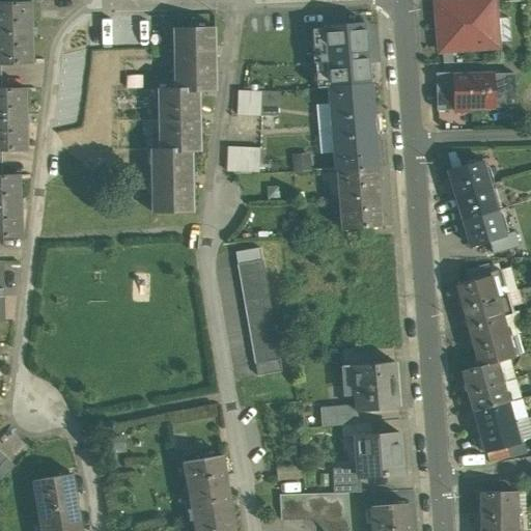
[(458,0),(435,2),(439,52),(442,52),(451,51),(497,47),(493,0),(458,0)]
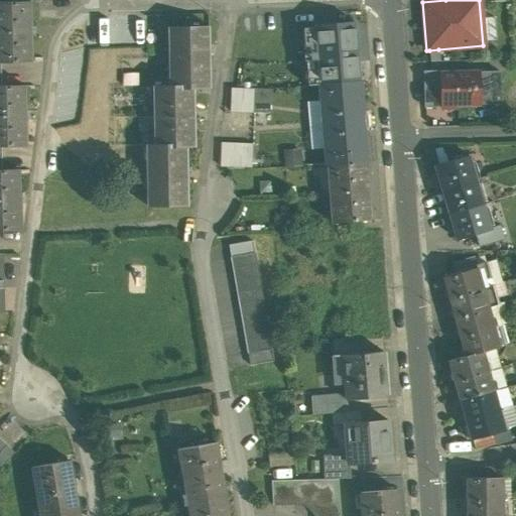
[(30,3),(0,3),(0,62),(31,62),(30,3)]
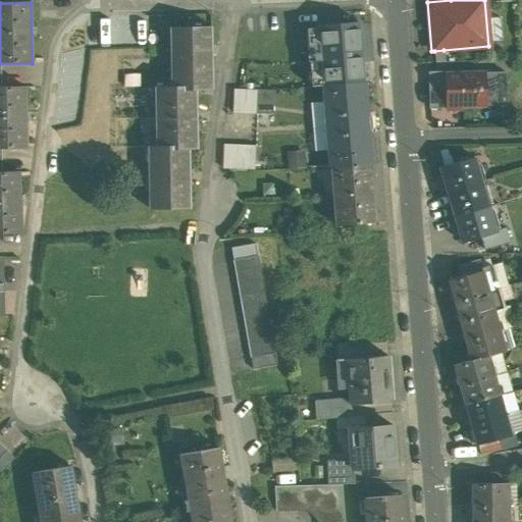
[(358,23),(320,28),(324,86),(363,83),(358,23)]
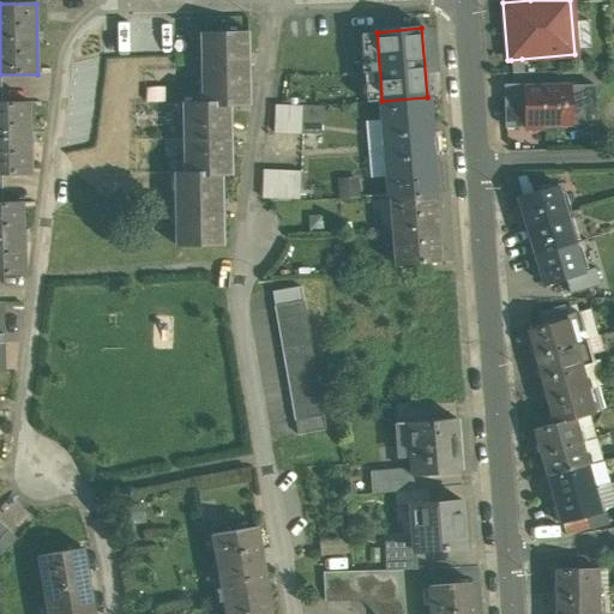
[(203,103),(230,103),(248,103),(247,34),(202,34),(203,103)]
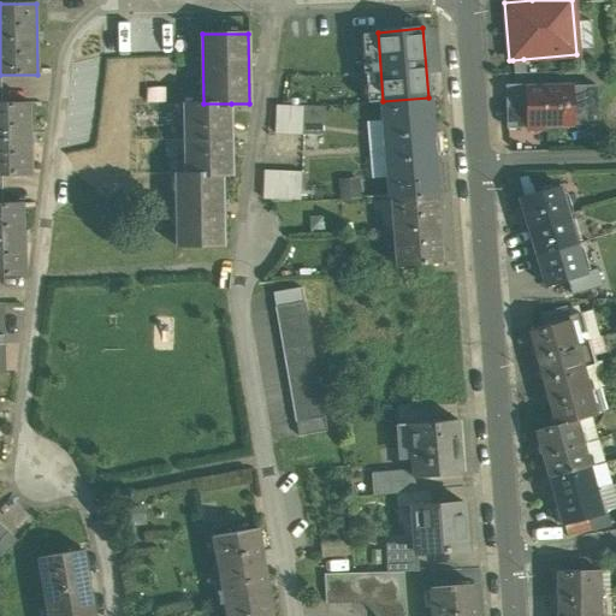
[(523,59),(513,60),(514,73),(525,72),(523,59)]
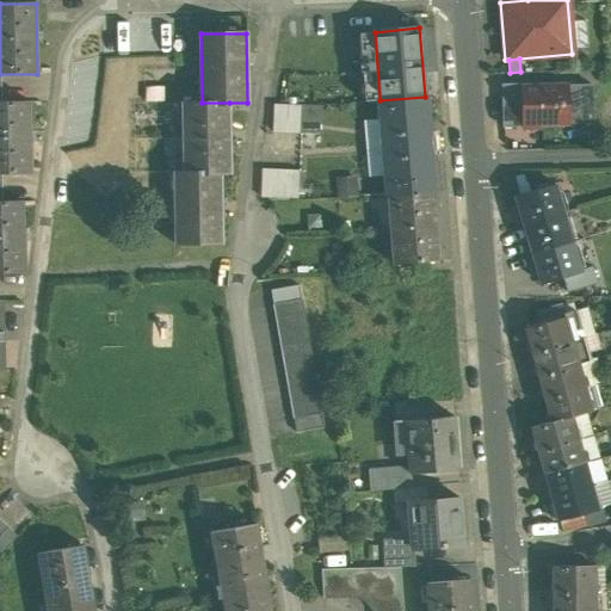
[(590,84),(503,86),(504,124),(520,124),(520,128),(539,128),(539,124),(591,122),(590,84)]
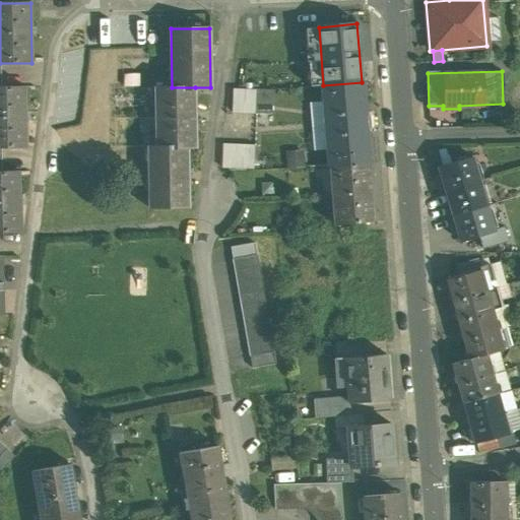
[(323,85),(320,86),(327,166),(330,166),(369,163),(371,163),(368,129),(370,129),(369,116),(367,117),(364,82),(362,82),(323,85)]
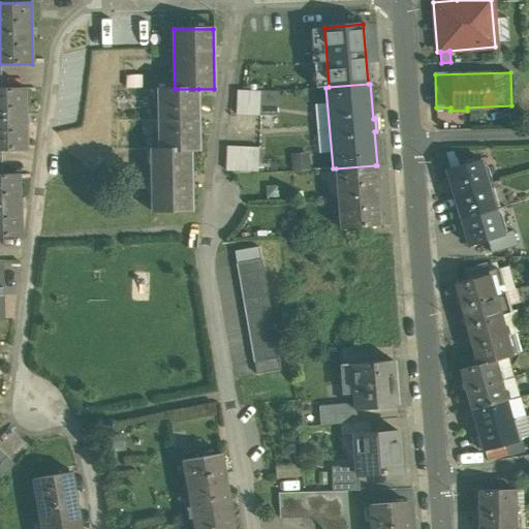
[(0,90),(0,151),(27,150),(25,89),(0,90)]
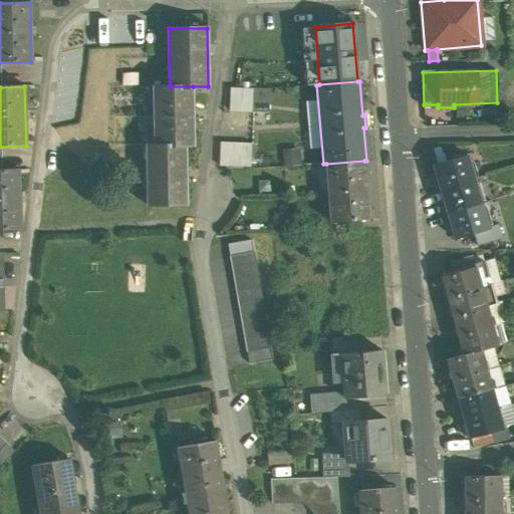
[(193,86),(170,86),(155,86),(155,147),(187,146),(193,146),(193,86)]
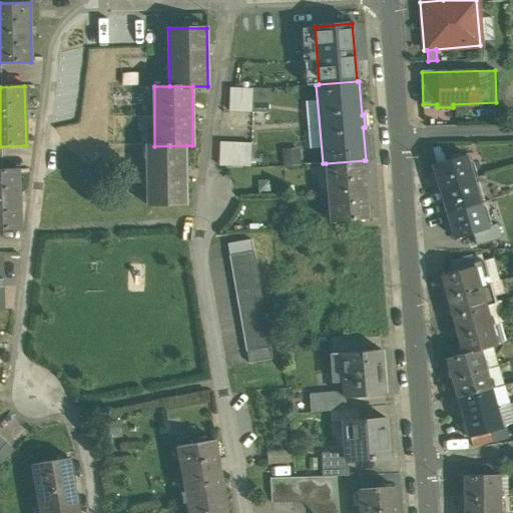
[(252,89),(228,88),(228,112),(251,112),(252,104),(252,89)]
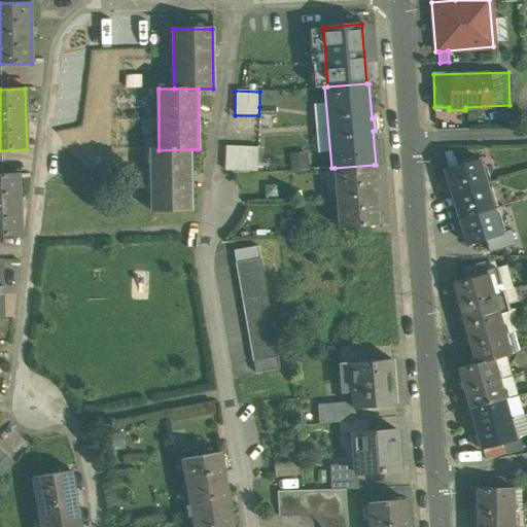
[(276,93),(259,92),(259,107),(275,108),(276,93)]
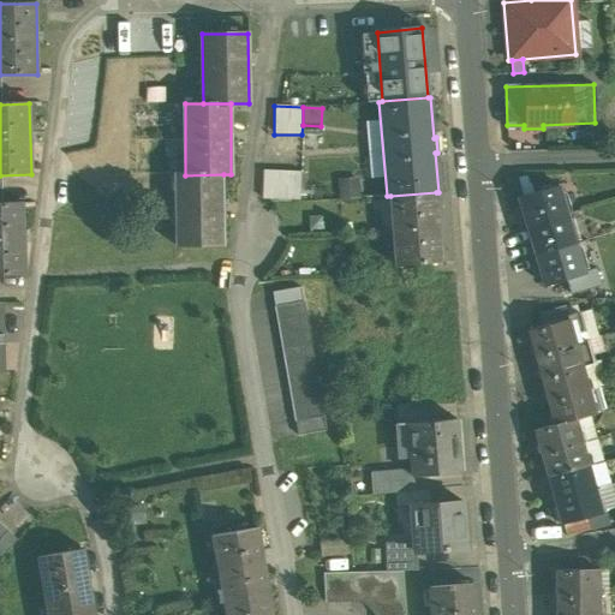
[(300,172),(263,171),(262,199),(299,201),(300,172)]
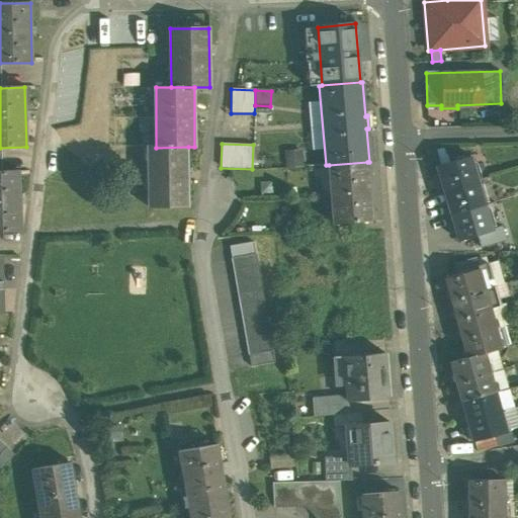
[(188,147),(156,148),(149,148),(149,206),(188,206),(188,147)]
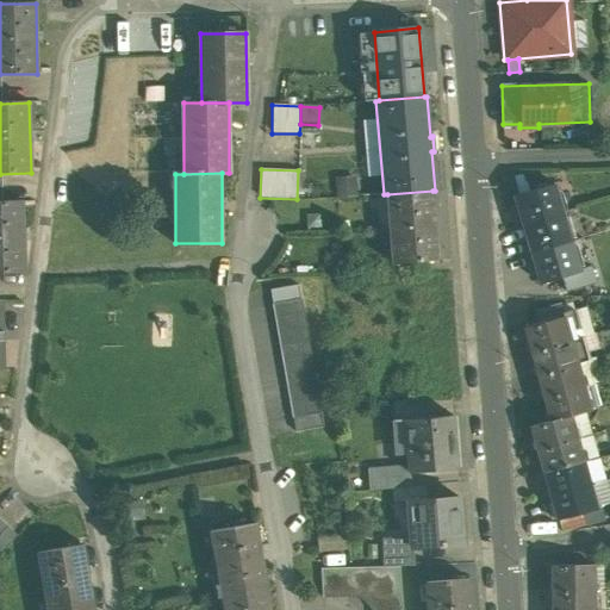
[(553,186),(512,198),(522,226),(561,215),(553,186)]
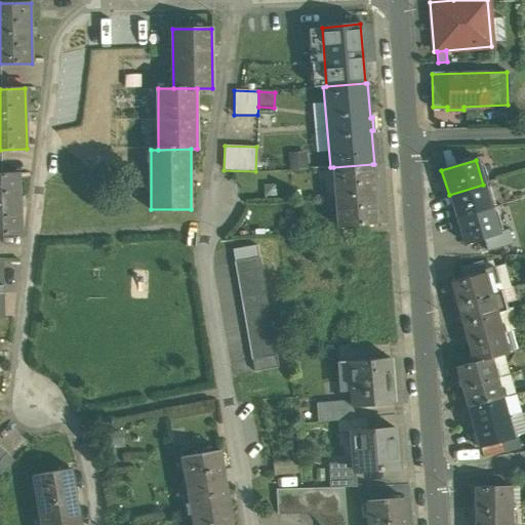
[(372,164),(333,167),(338,228),(377,226),(372,164)]
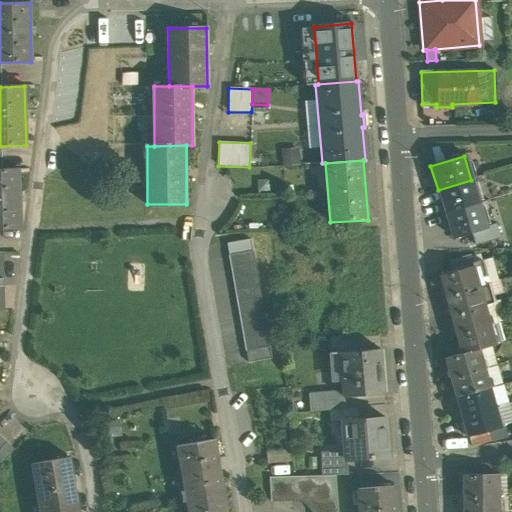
[(1,171),(0,170),(0,229),(21,228),(18,170),(1,171)]
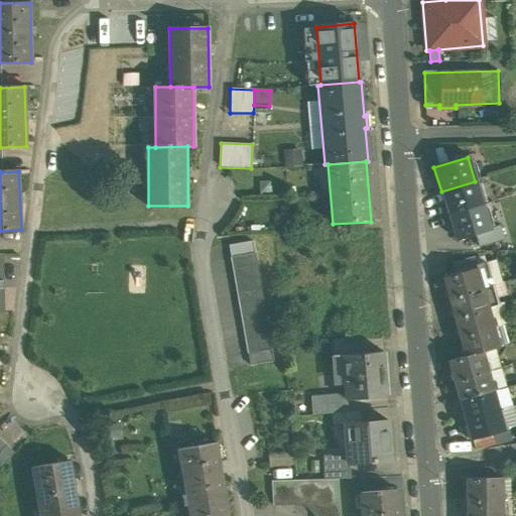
[(475,181),(441,191),(448,215),(482,205),(475,181)]
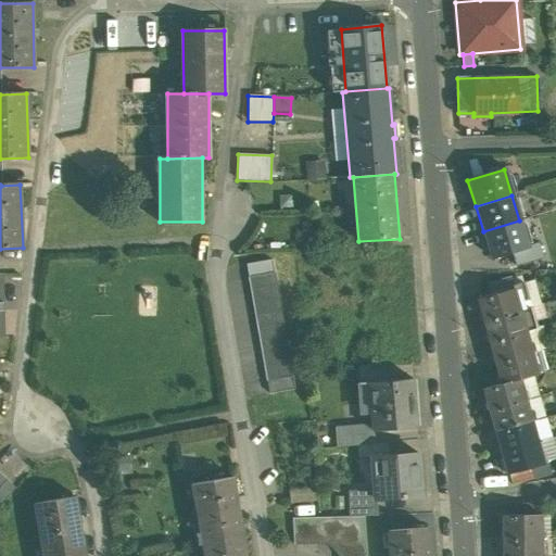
[(519,220),(483,231),(492,260),(512,253),(528,249),(528,247),(519,220)]
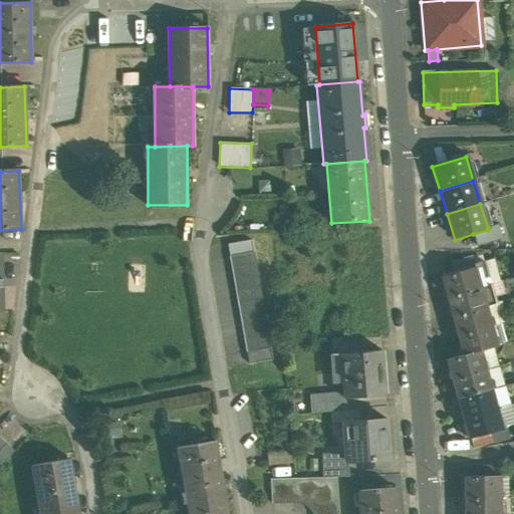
[(488,230),(473,234),(476,247),(500,240),(496,226),(488,228),(488,230)]
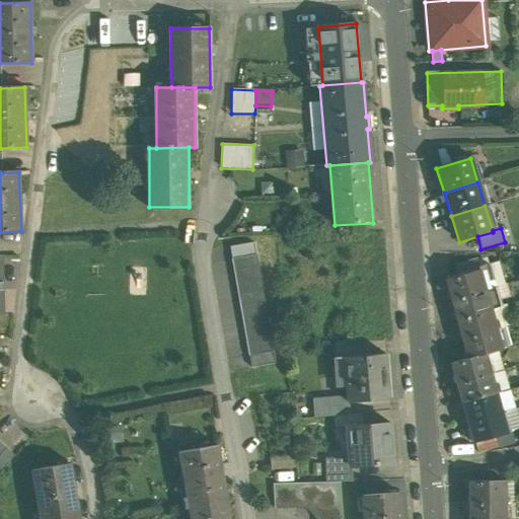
[(253,242),(230,246),(232,257),(255,253),(253,242)]
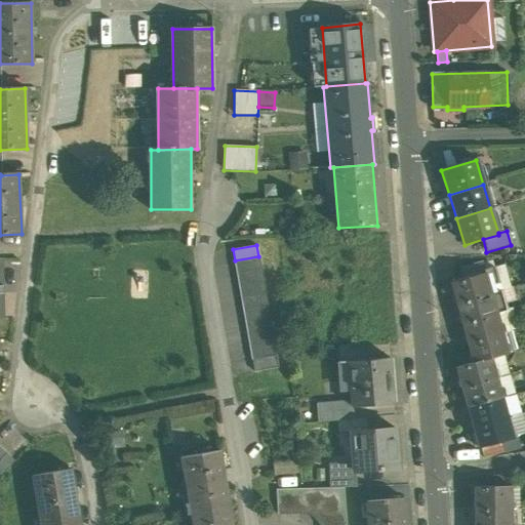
[(258,256),(235,260),(252,358),(276,354),(258,256)]
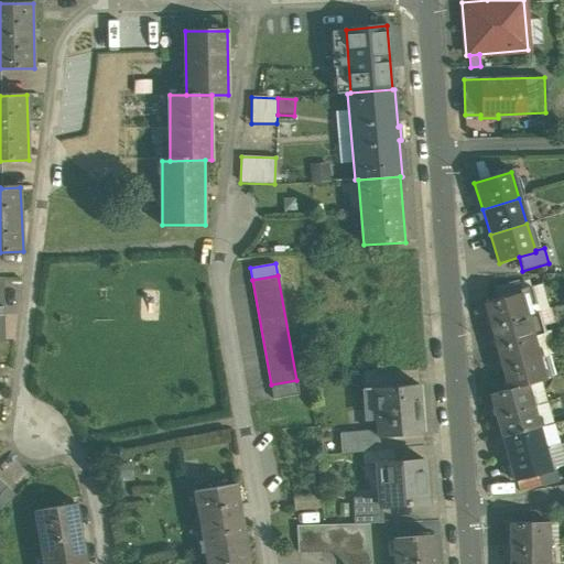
[(517,282),(494,288),(497,300),(519,294),(519,292),(520,291),(517,282)]
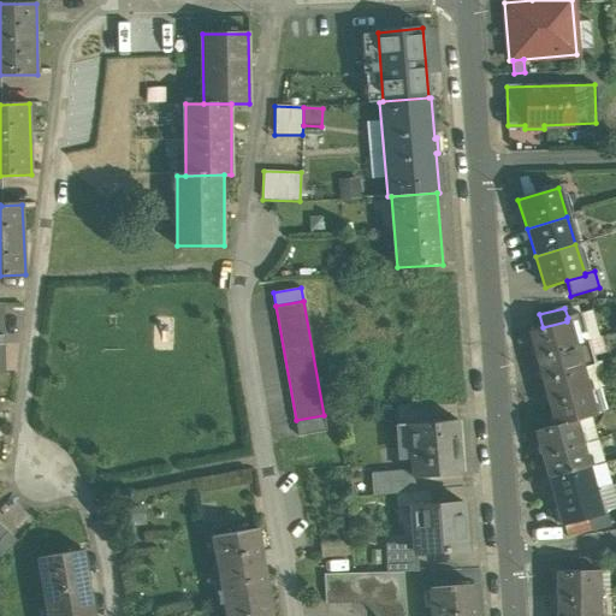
[(587,342),(579,315),(568,318),(567,319),(567,321),(568,320),(575,344),(587,342)]
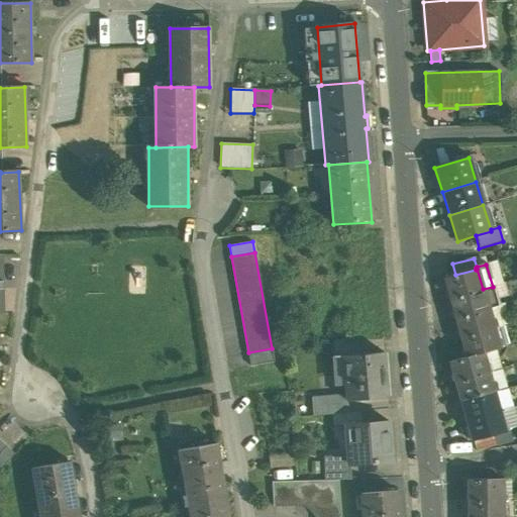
[(455,275),(444,278),(449,298),(483,289),(477,269),(455,275)]
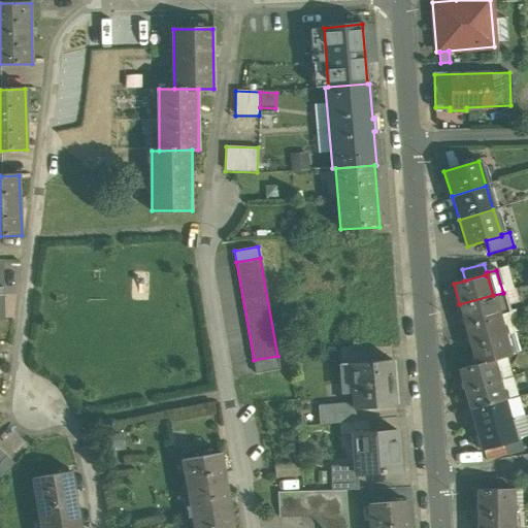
[(503,293),(493,295),(498,316),(508,312),(503,293)]
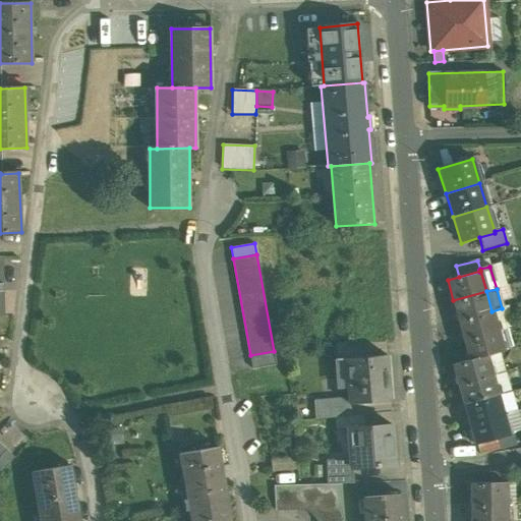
[(486,291),(453,300),(459,321),(491,311),(486,291)]
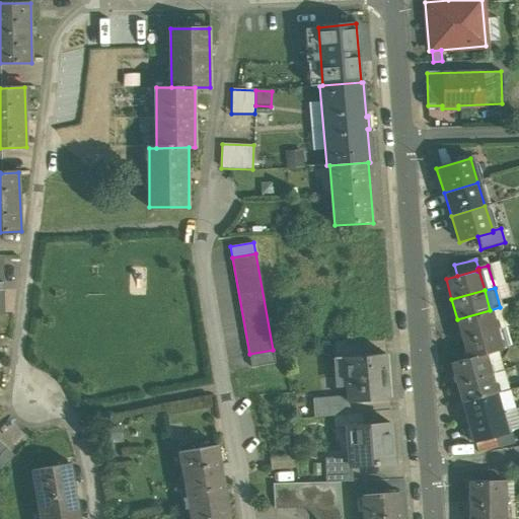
[(490,310),(457,319),(462,339),(496,329),(490,310)]
